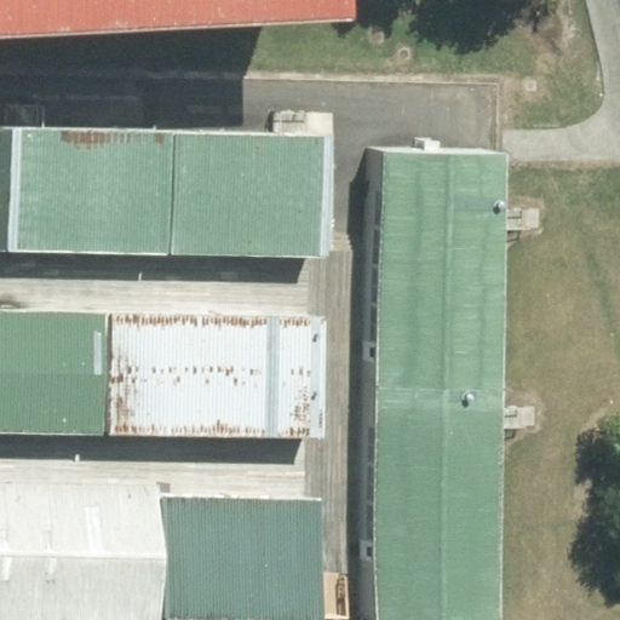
[(32,0),(0,0),(0,38),(32,36),(32,0)]
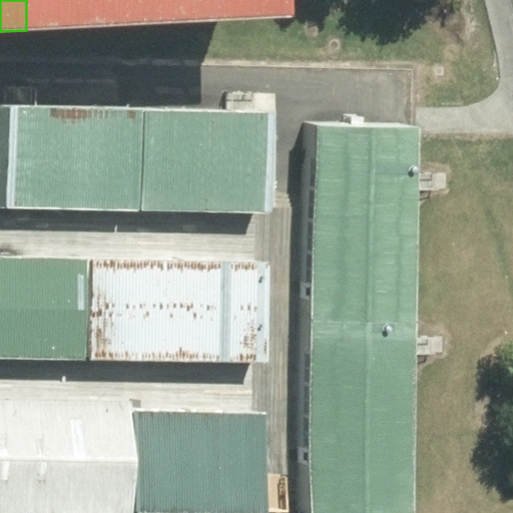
[(26,0),(26,30),(128,25),(129,0),(26,0)]
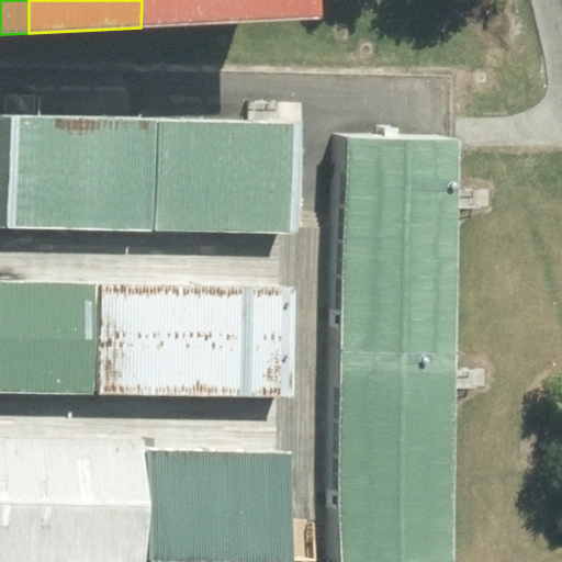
[(142,0),(141,27),(218,24),(218,0),(142,0)]
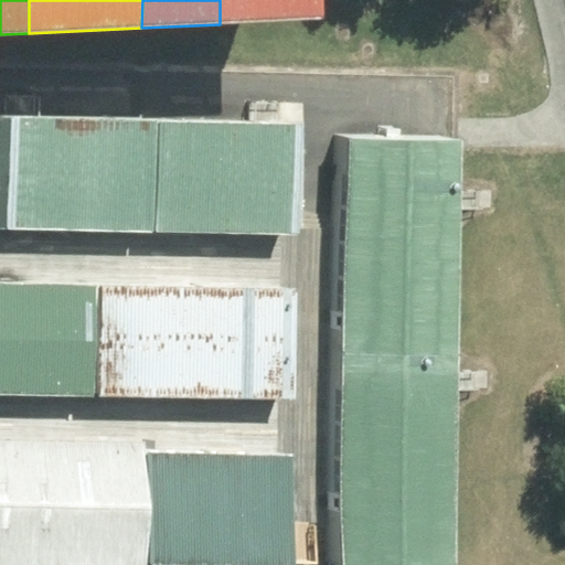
[(10,118),(0,117),(0,230),(8,230),(10,118)]
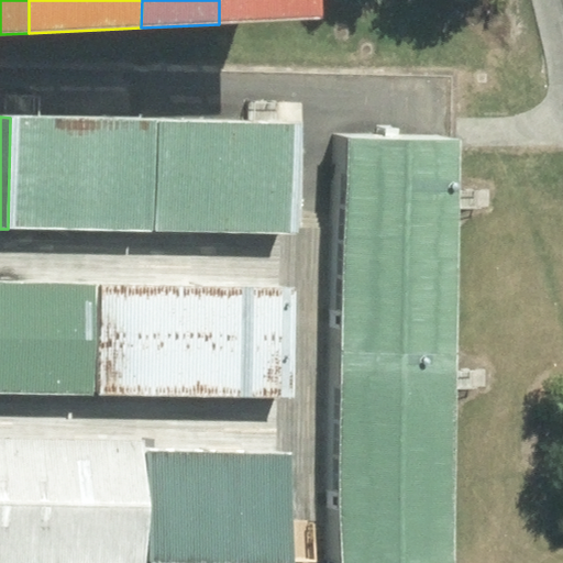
[(159,121),(10,118),(8,229),(156,232),(159,121)]
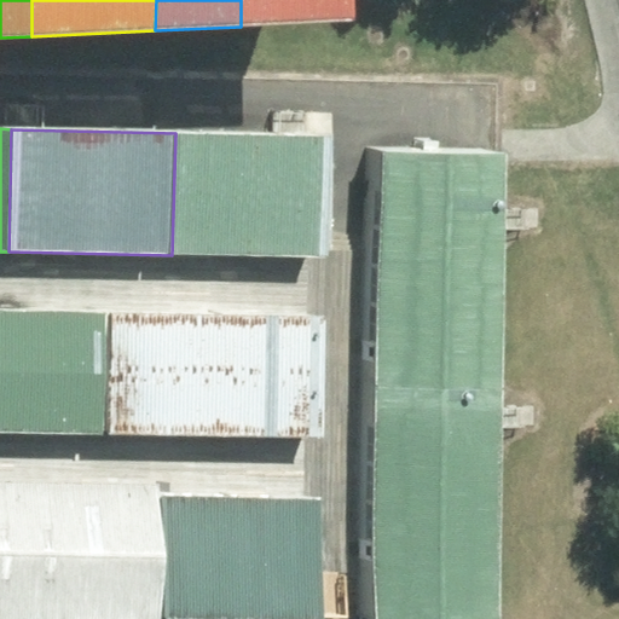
[(323,137),(175,133),(172,255),(320,259),(323,137)]
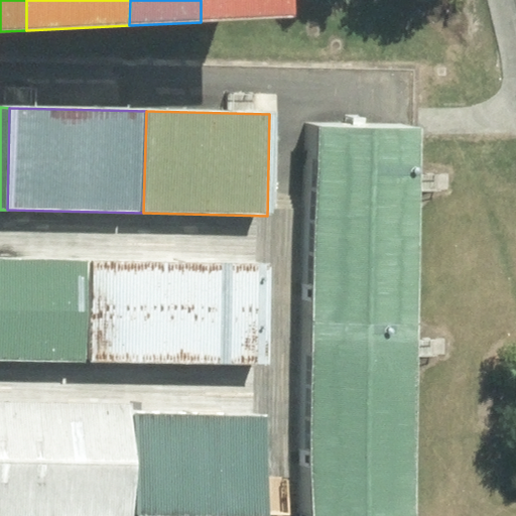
[(424,128),(317,125),(313,324),(419,325),(424,128)]
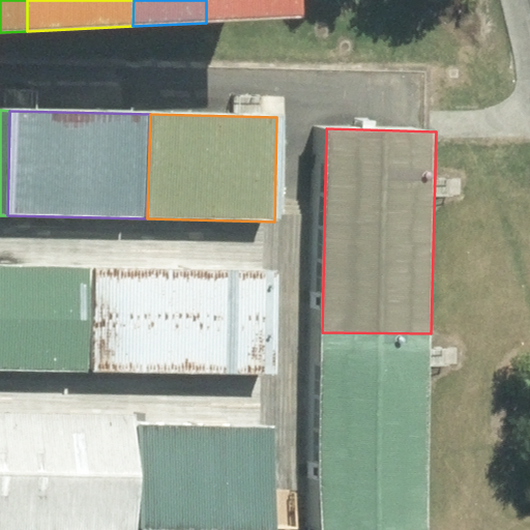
[(0,371),(93,373),(95,268),(0,266),(0,371)]
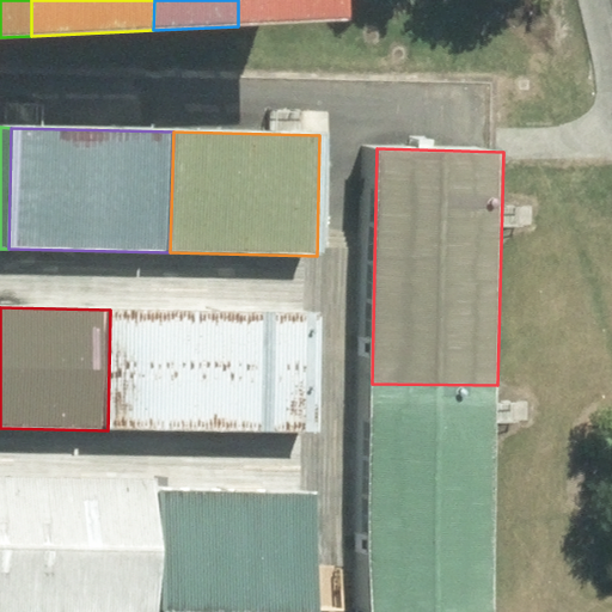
[(108,430),(324,433),(325,313),(110,310),(108,430)]
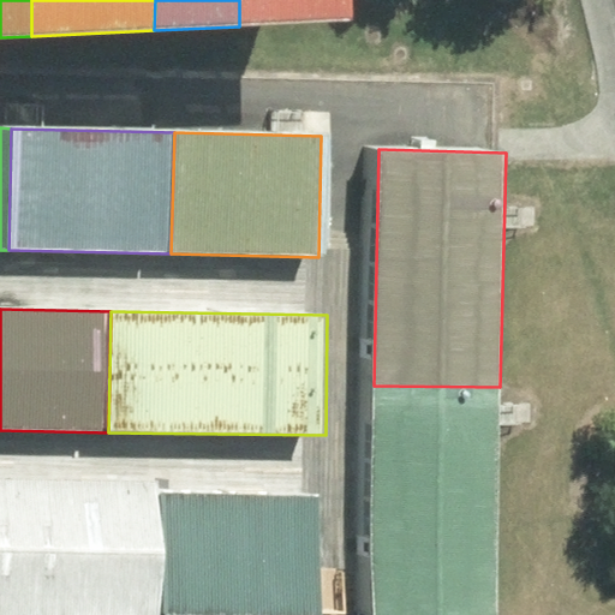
[(497,614),(500,387),(374,386),(371,614),(497,614)]
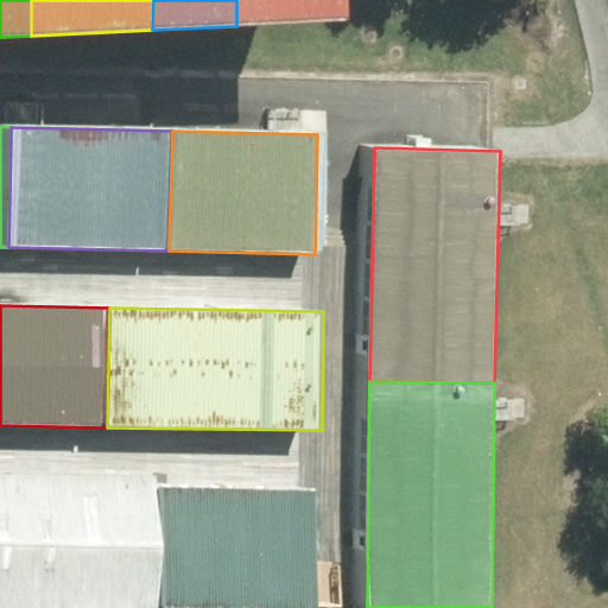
[(160,486),(0,482),(0,603),(158,607),(160,486)]
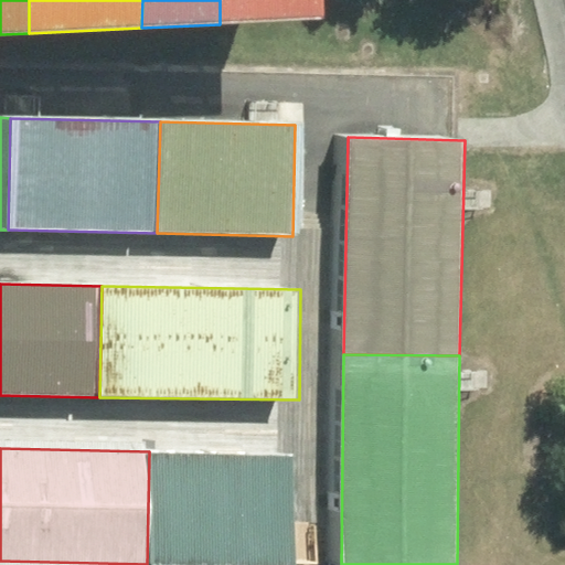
[(292,564),(295,455),(149,451),(147,564),(178,564),(292,564)]
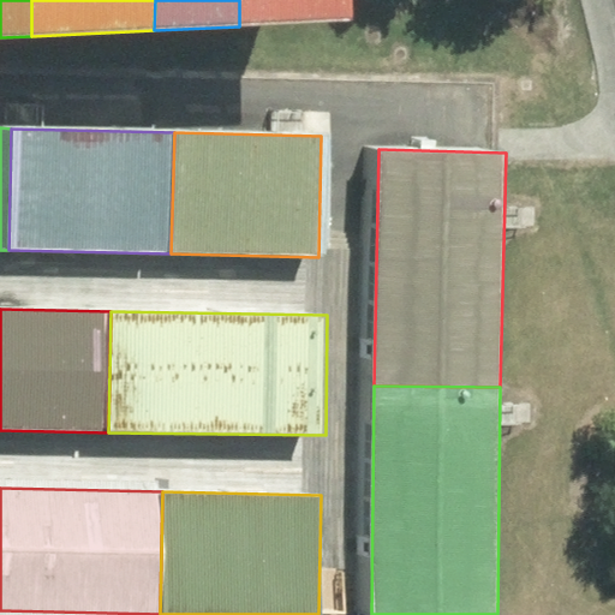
All buildings are outlined.
